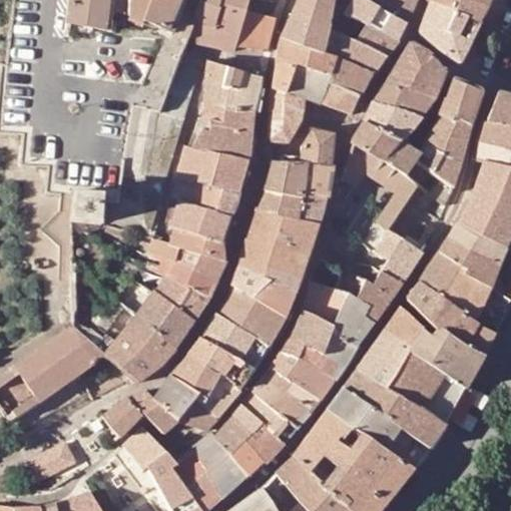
[(73,23),(106,27),(110,0),(69,0),(64,36),(71,36),(73,23)]
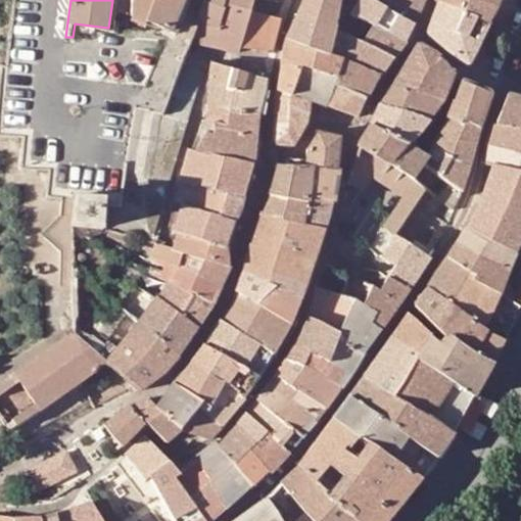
[(112,0),(108,28),(116,29),(120,0),(112,0)]
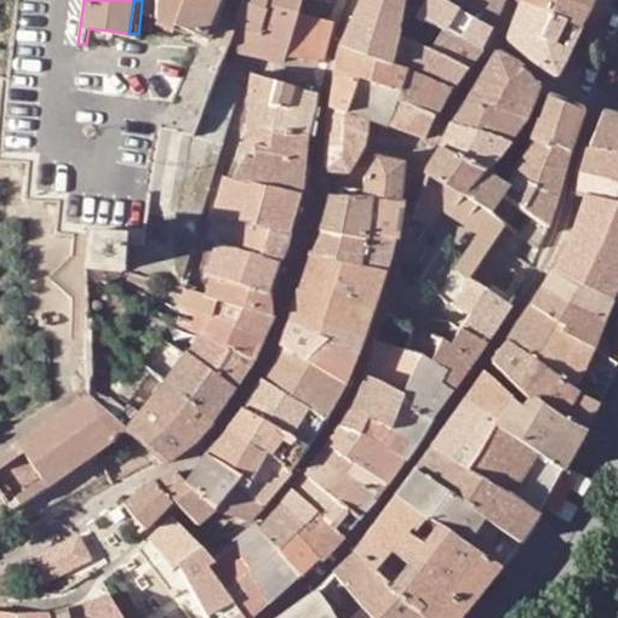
[(159,0),(159,13),(177,22),(184,0),(159,0)]
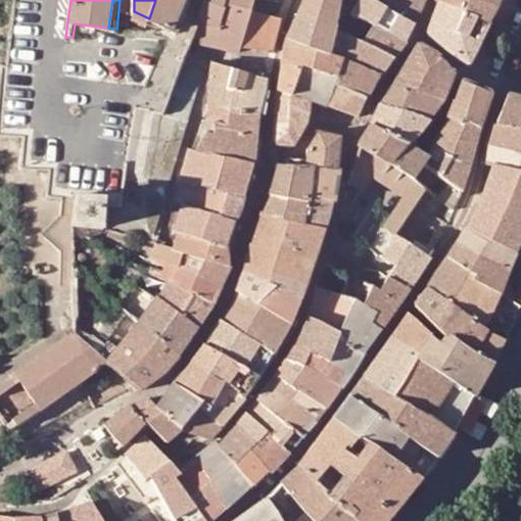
[(155,0),(149,18),(178,31),(181,22),(176,20),(184,0),(155,0)]
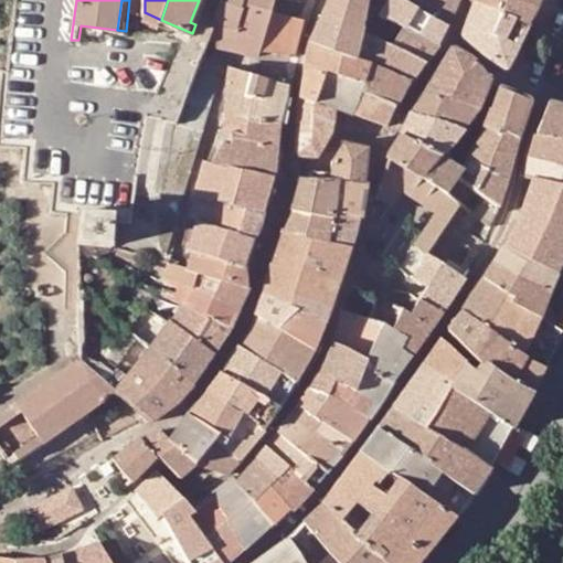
[(203,12),(206,0),(199,0),(190,22),(195,24),(203,12)]
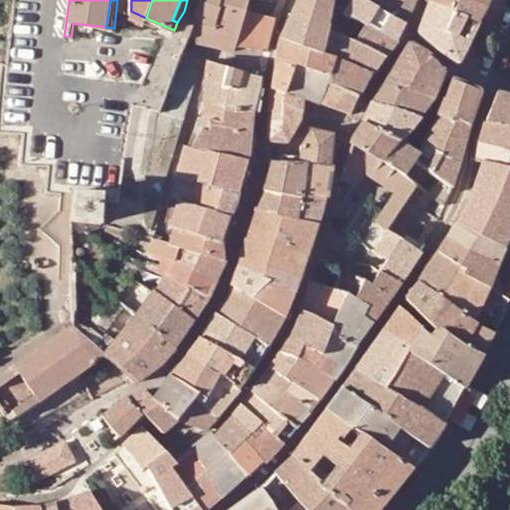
[(201,0),(189,33),(236,44),(246,12),(201,0)]
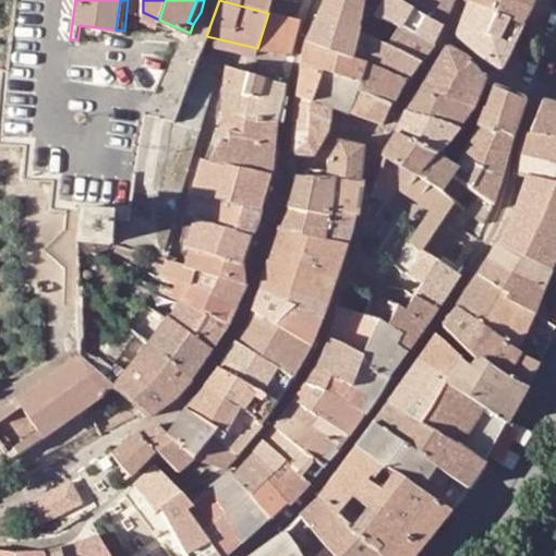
[(268,13),(269,10),(272,0),(219,0),(268,13)]
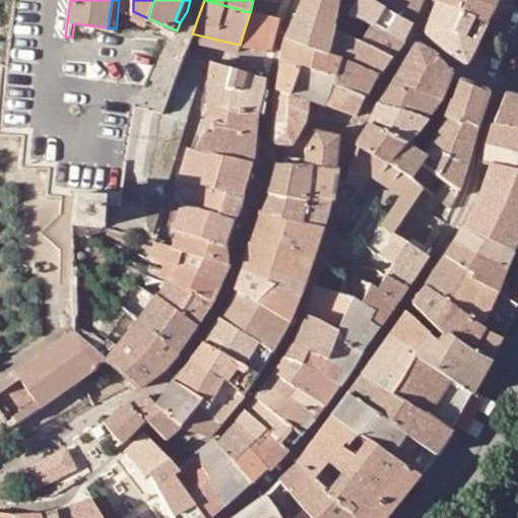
[(302,0),(300,6),(337,20),(340,0),(302,0)]
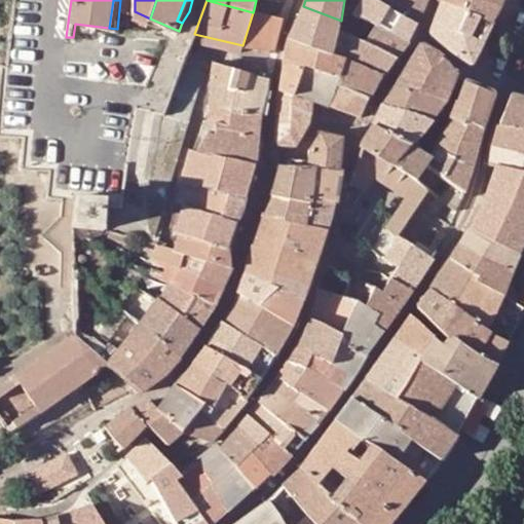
[(361,0),(356,11),(378,23),(407,40),(416,23),(378,0),(361,0)]
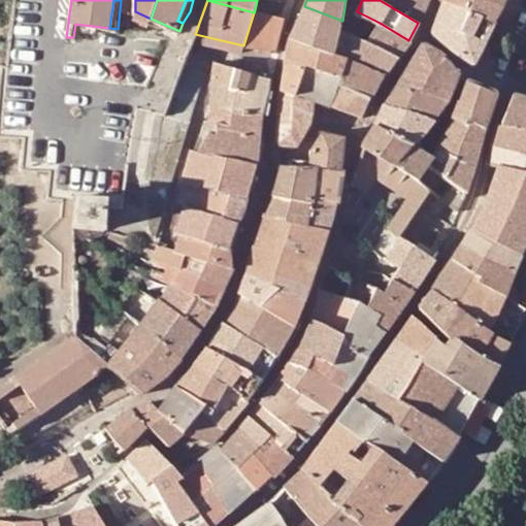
[(380,0),(418,23),(429,0),(380,0)]
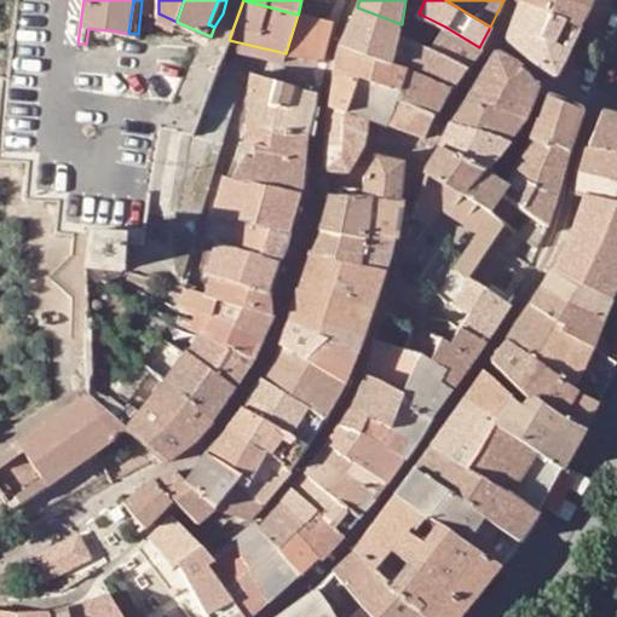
[(555,74),(581,23),(525,0),(523,0),(509,36),(536,61),(555,74)]
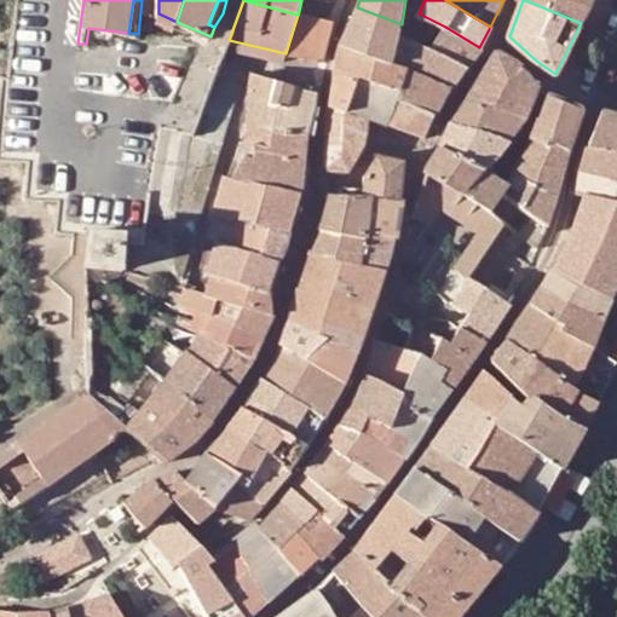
[(525,0),(581,23),(588,6),(574,0),(525,0)]
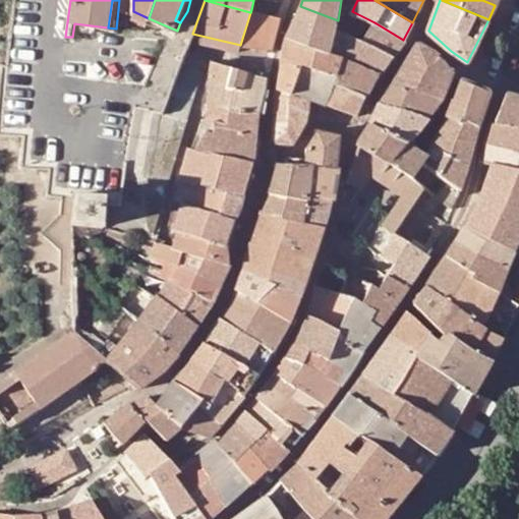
[(286,39),(329,54),(337,27),(338,20),(300,6),(286,39)]
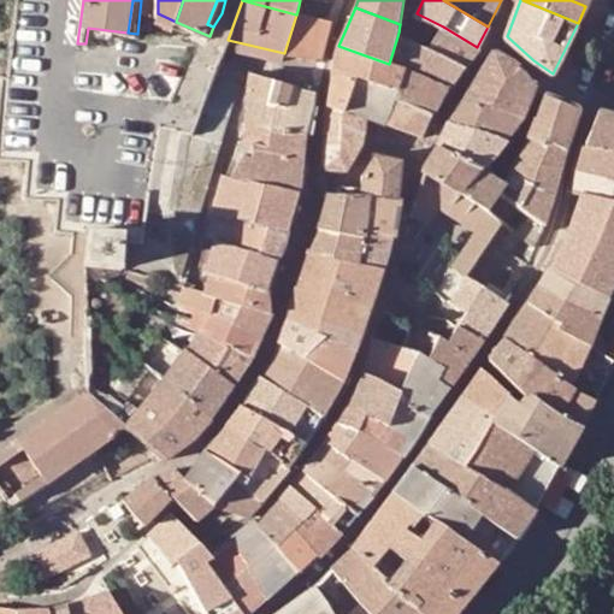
[(330,23),(331,22),(297,11),(296,15),(330,23)]
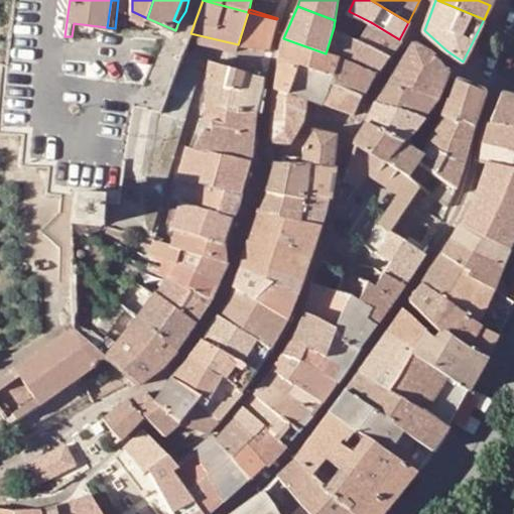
[(276,19),(248,12),(238,44),(268,49),(276,19)]
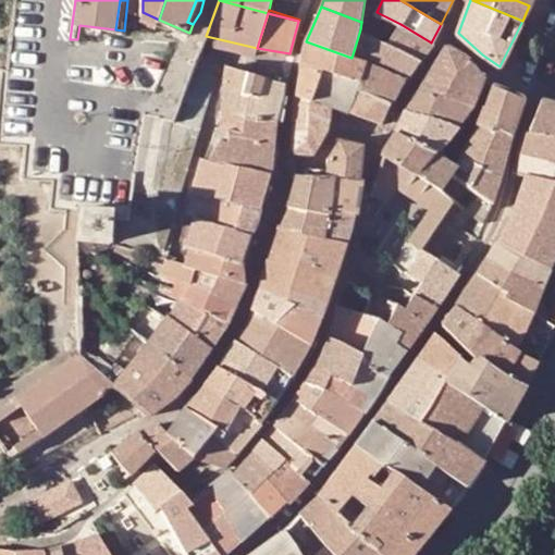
[(419,60),(431,42),(401,24),(387,44),(406,52),(419,60)]
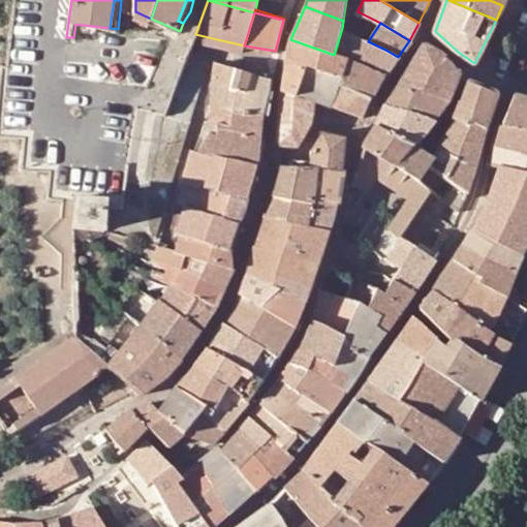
[(398,57),(385,50),(368,41),(342,28),(334,55),(346,60),(381,76),(383,78),(398,57)]
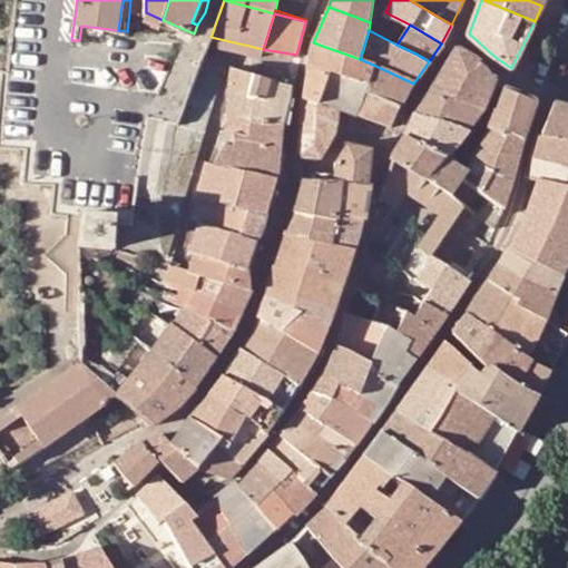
[(261,55),(263,49),(211,37),(208,43),(261,55)]
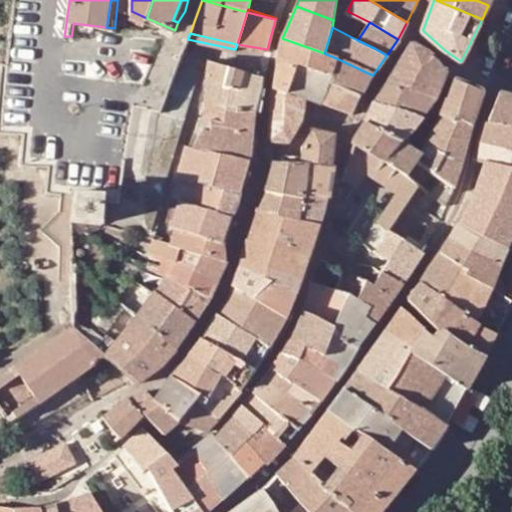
[(331,73),(336,58),(324,53),(282,38),(279,47),(275,88),(288,90),(298,63),(331,73)]
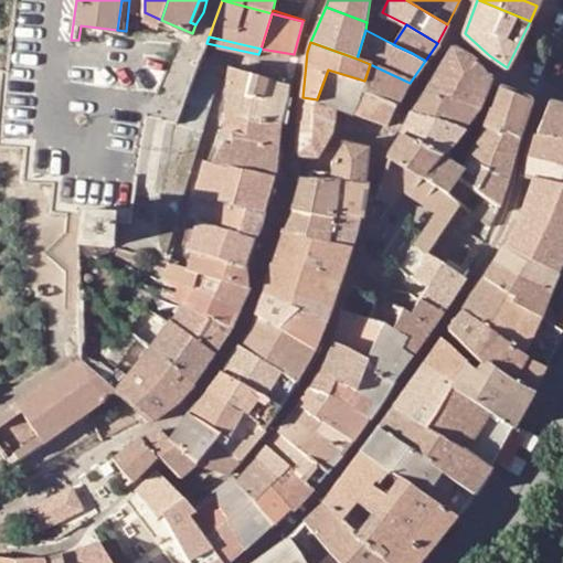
[(453,45),(426,89),(480,107),(490,77),(481,64),(468,52),(453,45)]
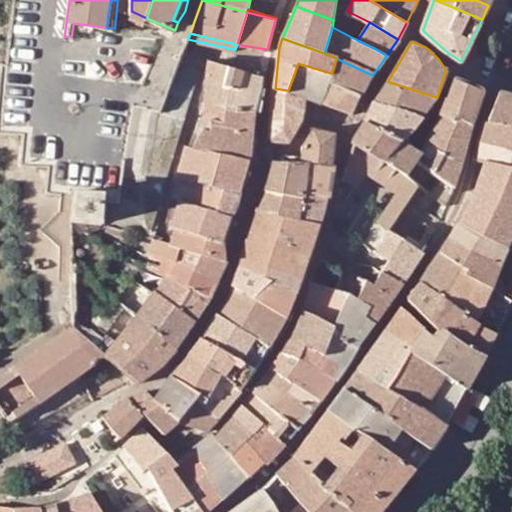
[(351,114),(370,74),(336,58),(331,73),(321,103),(351,114)]
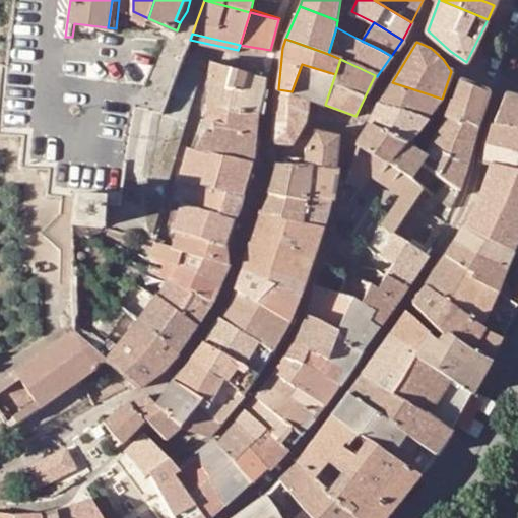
[(210,102),(257,113),(264,76),(253,73),(213,60),(210,102)]
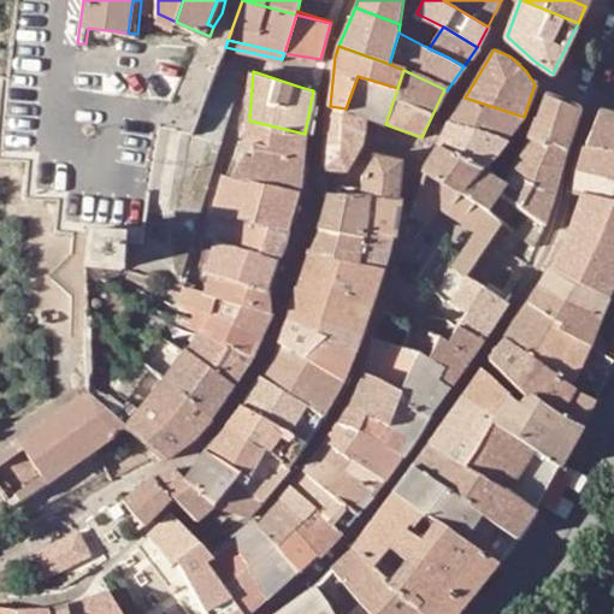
[(364,116),(385,124),(397,88),(358,76),(346,108),(364,116)]
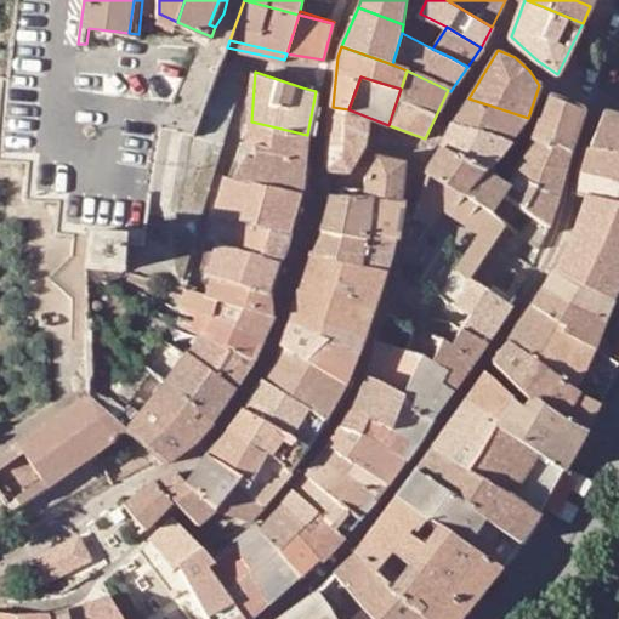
[(551,92),(534,138),(572,151),(585,107),(551,92)]
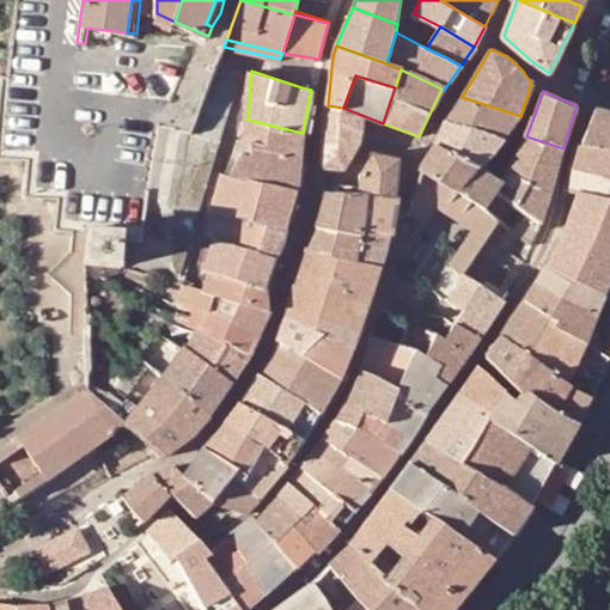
[(504,140),(520,116),(462,97),(446,121),(504,140)]
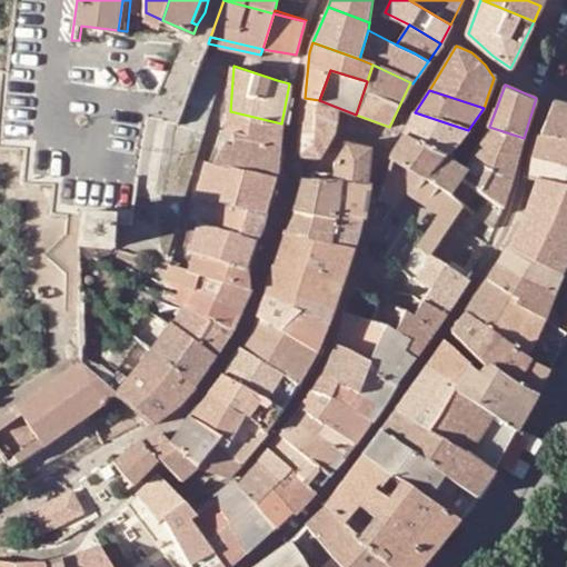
[(336,107),(319,100),(305,98),(300,155),(319,157),(334,131),(336,107)]
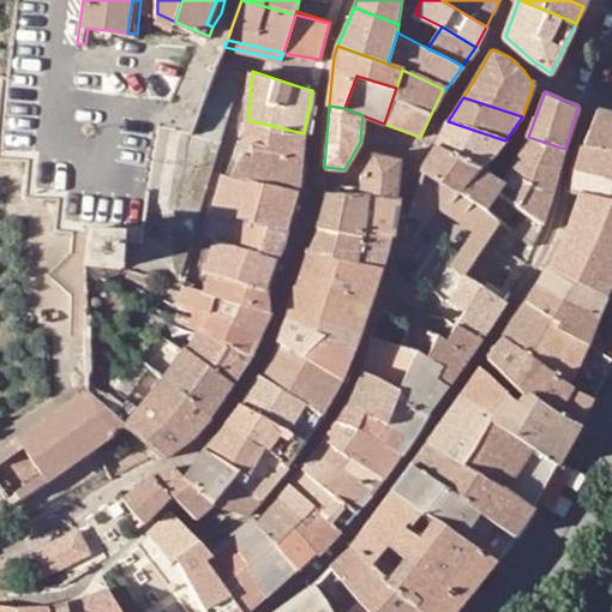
[(583,143),(611,147),(611,111),(599,107),(583,143)]
